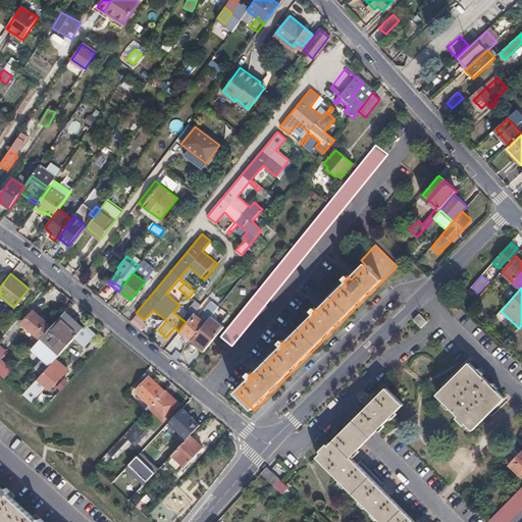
[(193,314),(194,313),(200,305),(194,301),(187,310),(193,314)]
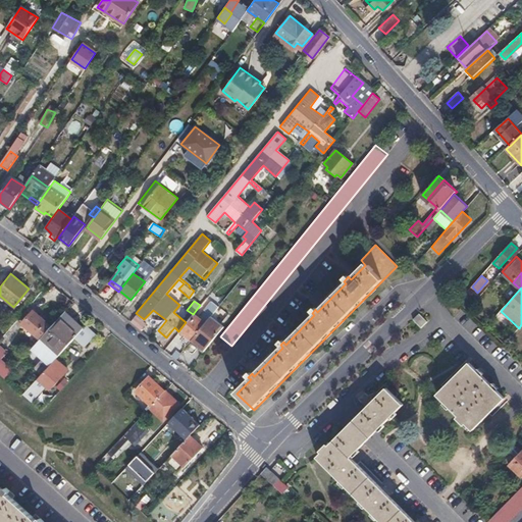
[(39,340),(50,326),(33,311),(20,323),(39,340)]
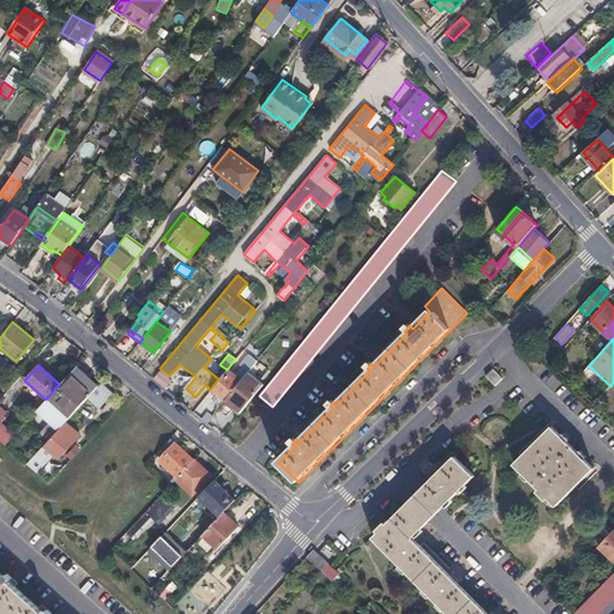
[(35,411),(55,431),(64,422),(89,396),(97,386),(76,366),(59,384),(46,399),(35,411)]
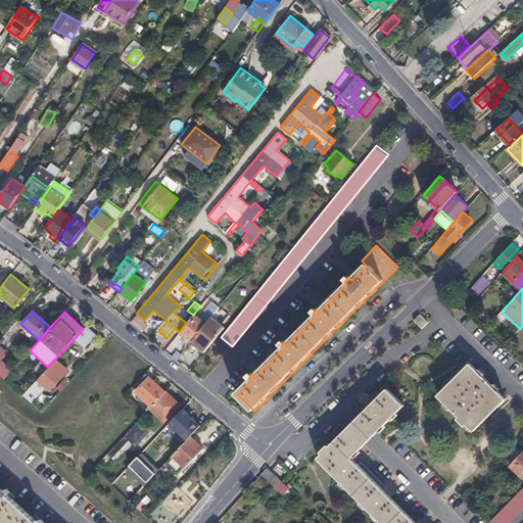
[(179,332),(191,341),(206,323),(194,314),(193,315),(186,323),(179,332)]
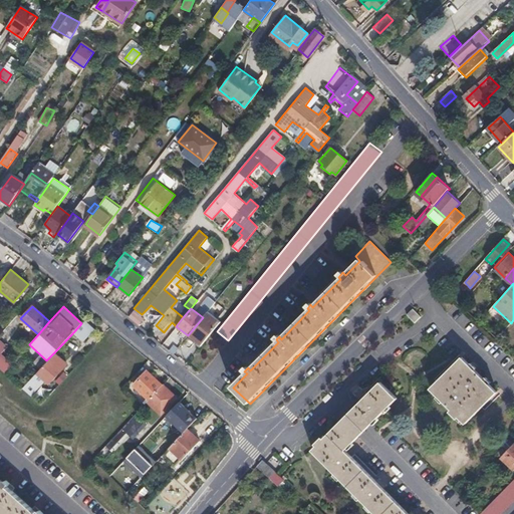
[(129,316),(138,324),(144,319),(134,310),(129,316)]
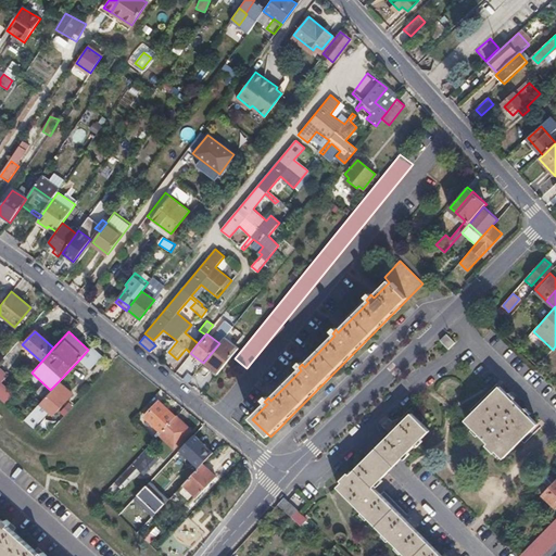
[(203,363),(217,375),(237,349),(224,338),(219,343),(203,363)]
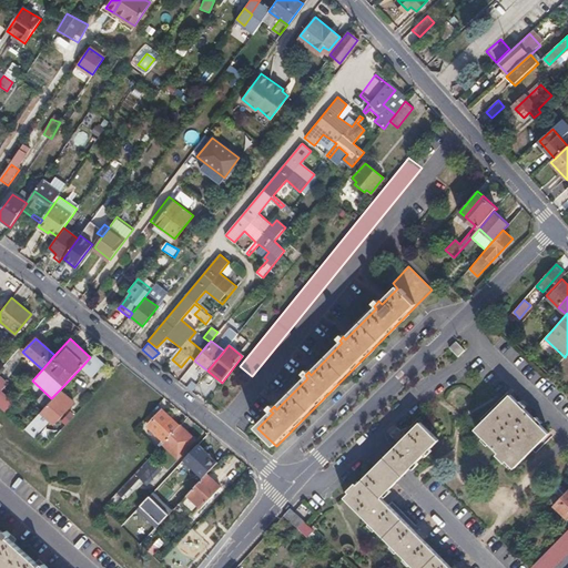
[(466,353),(458,345),(452,352),(459,361),(466,353)]
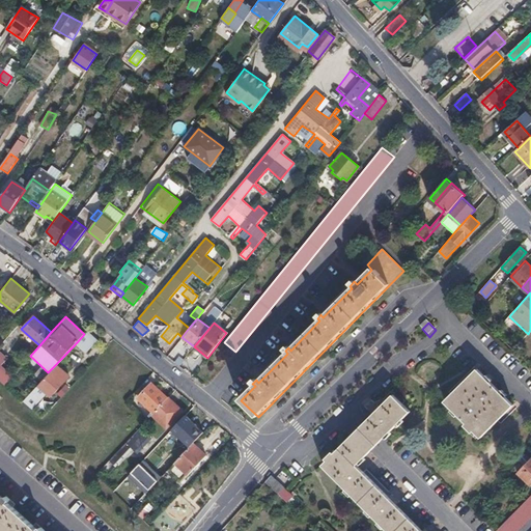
[(87,352),(98,339),(88,330),(84,334),(77,342),(87,352)]
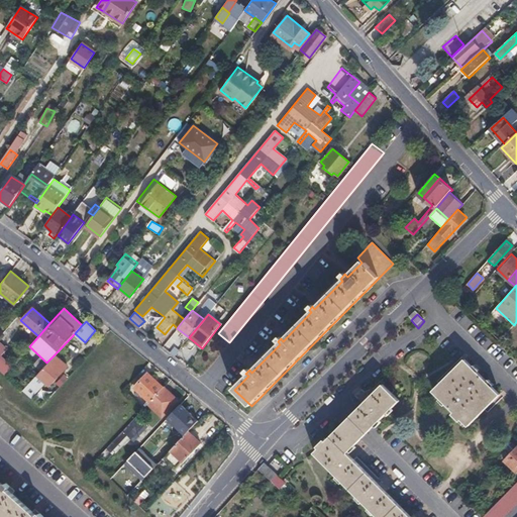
[(0,372),(3,376),(11,367),(0,355),(0,354),(5,349),(0,344),(0,372)]
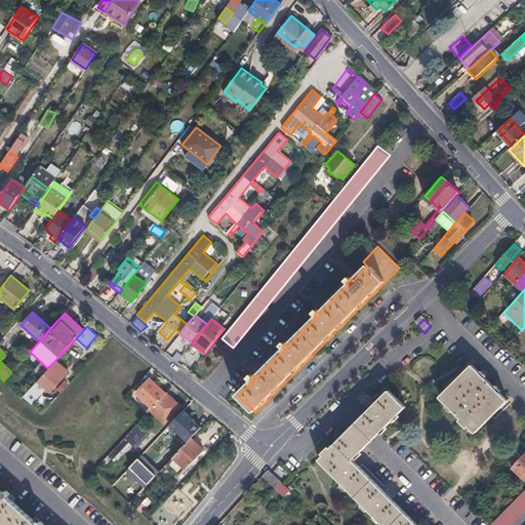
[(36,380),(46,391),(62,374),(55,369),(59,365),(54,361),(47,368),(36,380)]
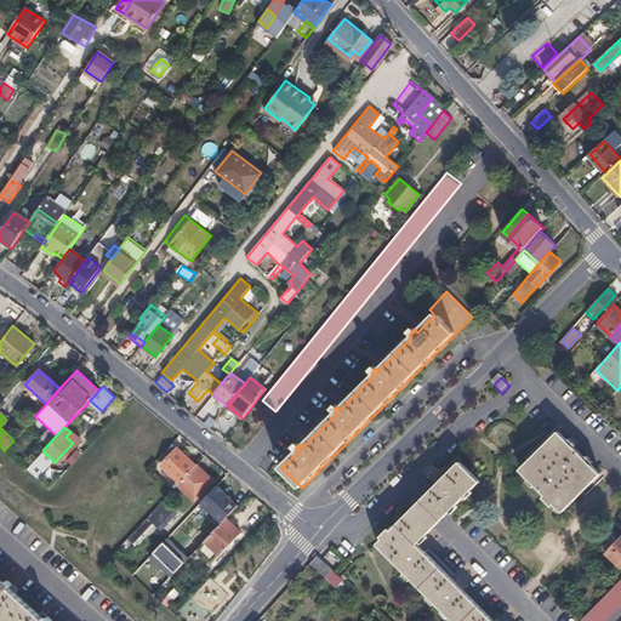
[(66,437),(73,443),(77,438),(70,432),(66,437)]
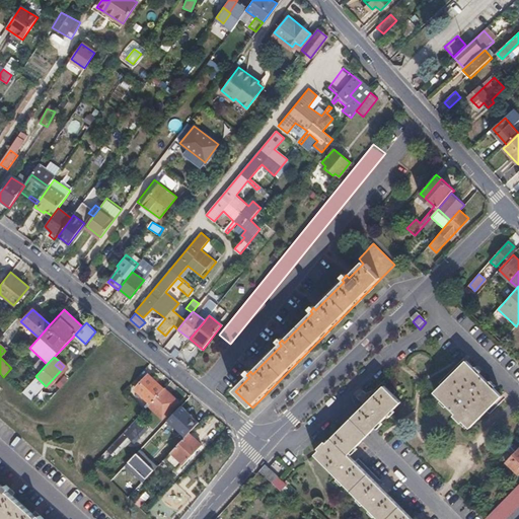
[(501,395),(466,362),(435,393),(454,412),(453,414),(460,422),(462,420),(468,427),(501,395)]
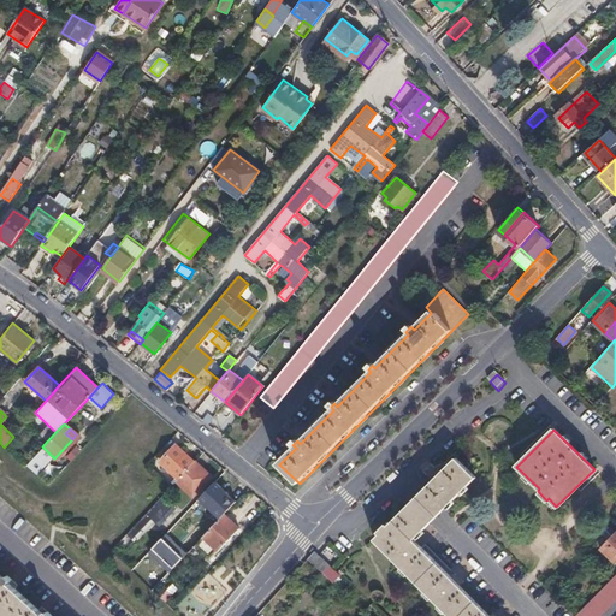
[(72,439),(54,458),(57,460),(75,442),(72,439)]
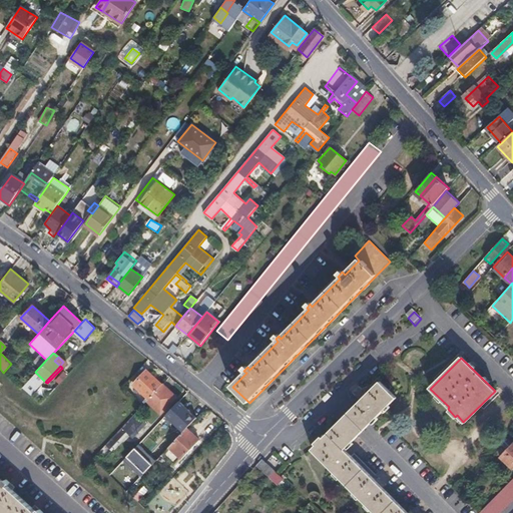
[(132,385),(148,399),(161,385),(146,371),(132,385)]
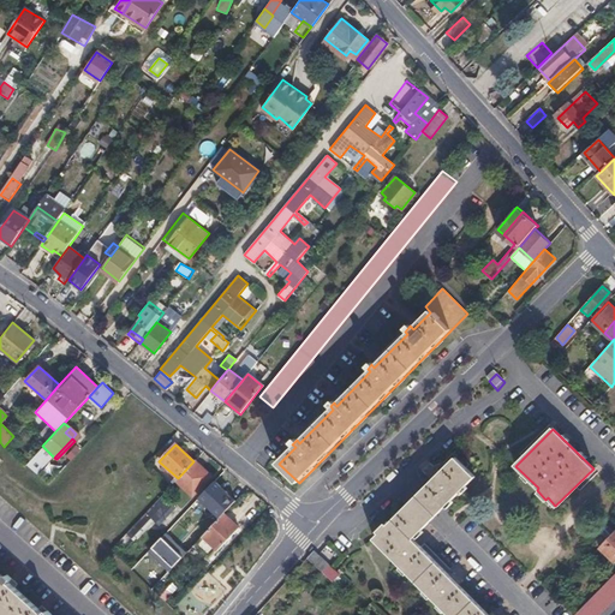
[(25,465),(31,470),(45,457),(39,451),(25,465)]
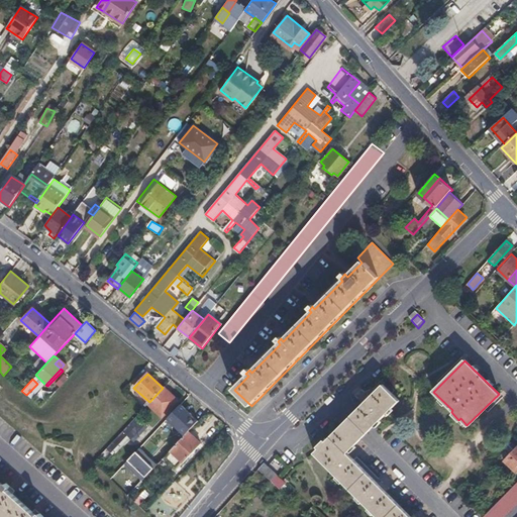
[(363,405),(356,410),(374,426),(399,401),(382,385),(368,399),(366,396),(359,402),(363,405)]
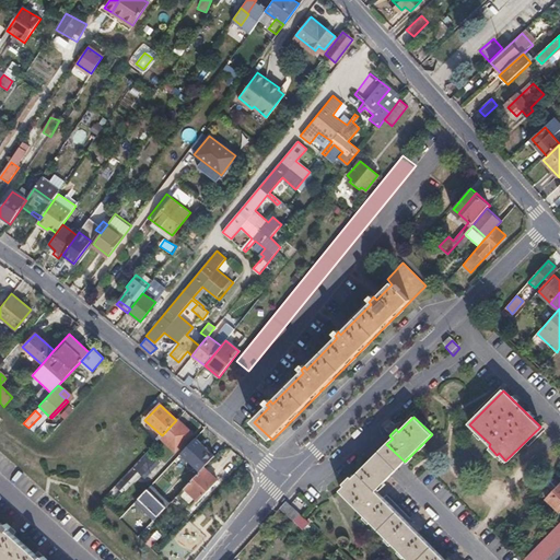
[(162,435),(160,438),(175,452),(193,433),(177,419),(176,420),(162,435)]
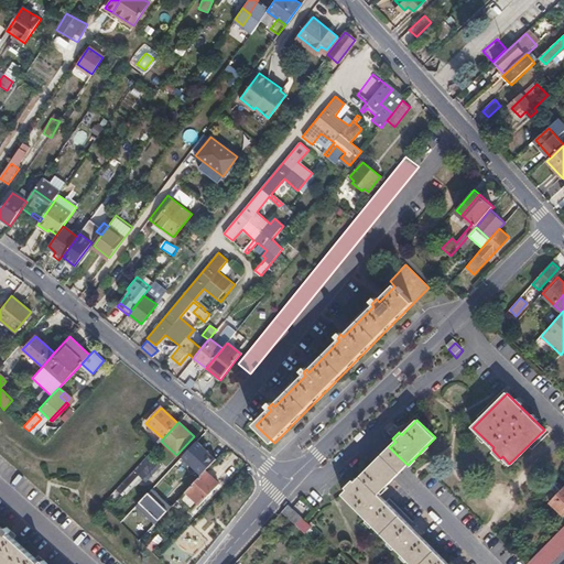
[(408,465),(389,447),(382,454),(376,462),(394,479),(400,473),(408,465)]
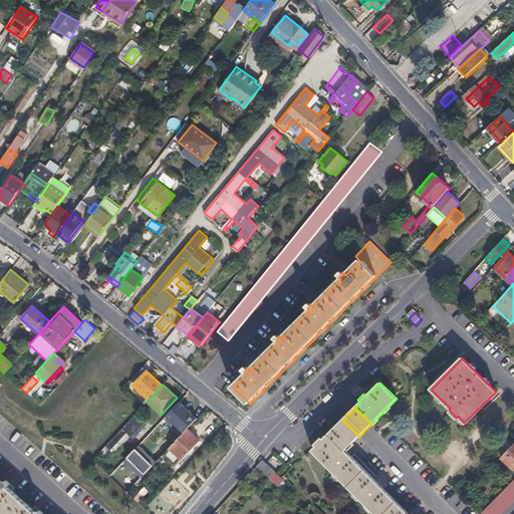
[(137,416),(122,431),(127,435),(133,440),(147,426),(137,416)]
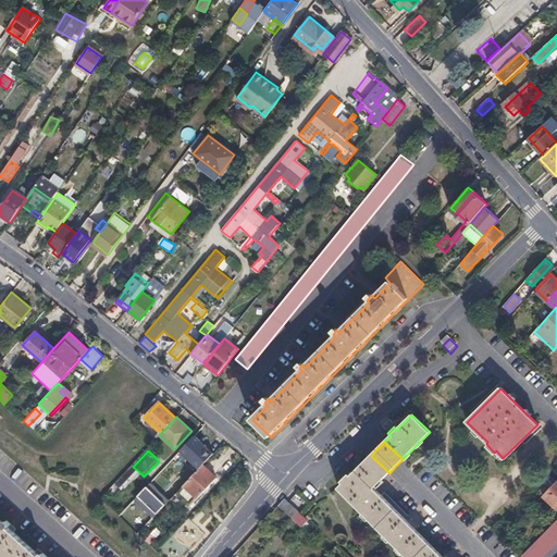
[(390,473),(371,456),(350,475),(347,472),(341,480),(344,483),(338,489),(407,556),(449,556),(446,553),(443,555),(416,529),(420,525),(412,518),(409,521),(375,487),(390,473)]
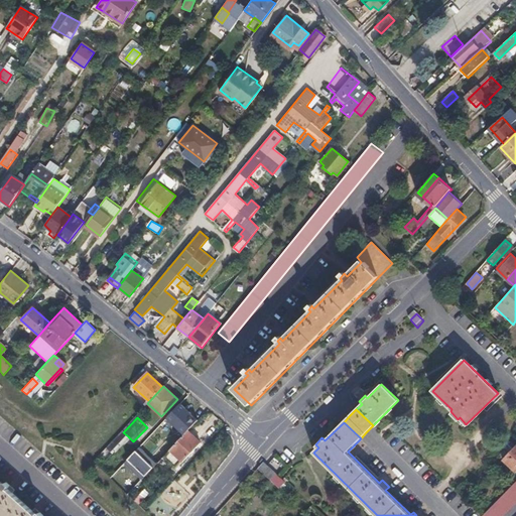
[(200,443),(187,430),(169,450),(181,463),(200,443)]
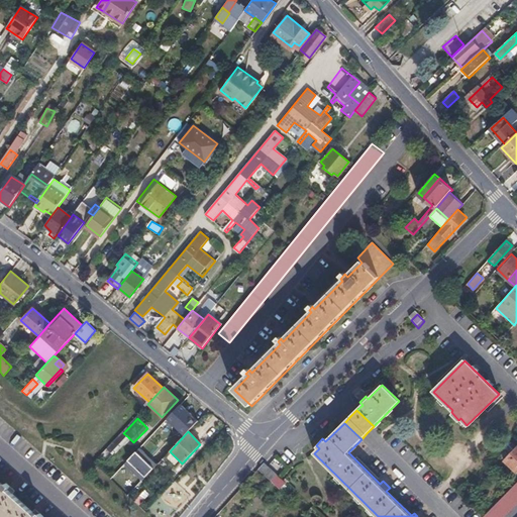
[(128,437),(123,433),(108,449),(112,453),(128,437)]
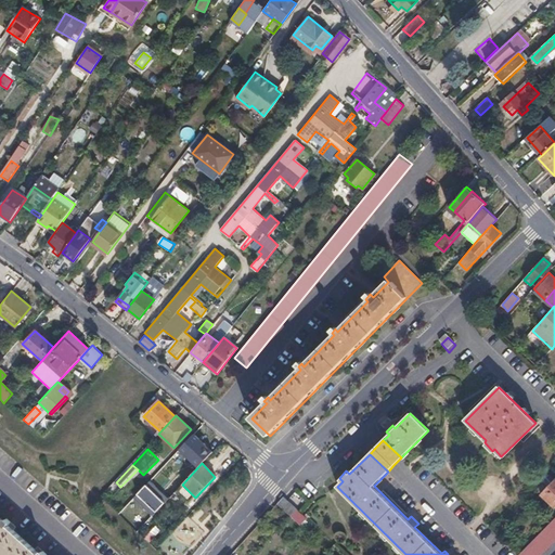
[(554,507),(554,506),(554,477),(540,493),(554,507)]
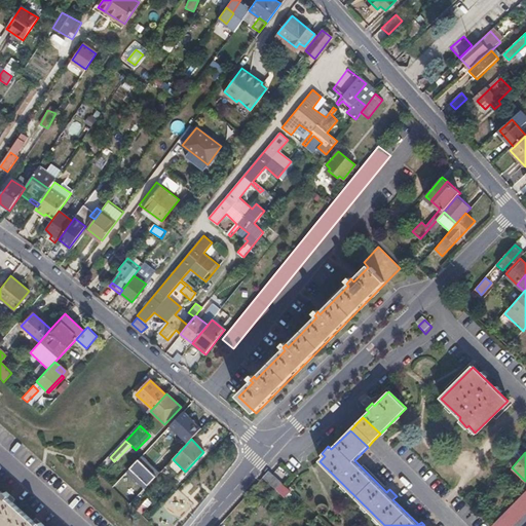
[(142,455),(126,473),(145,489),(160,472),(142,455)]
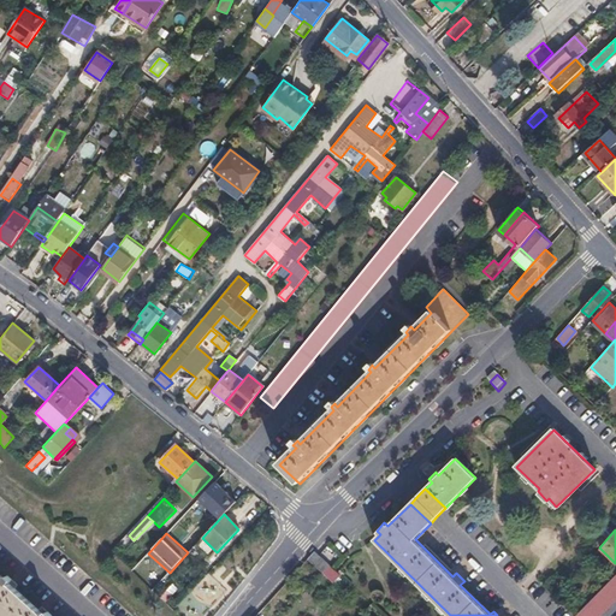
[(317,552),(314,551),(308,558),(324,573),(330,566),(317,552)]
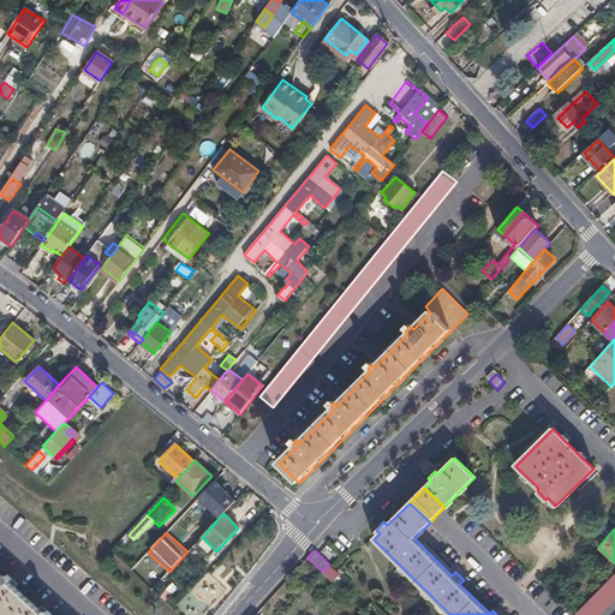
[(202,572),(178,611),(183,614),(203,614),(224,585),(202,572)]
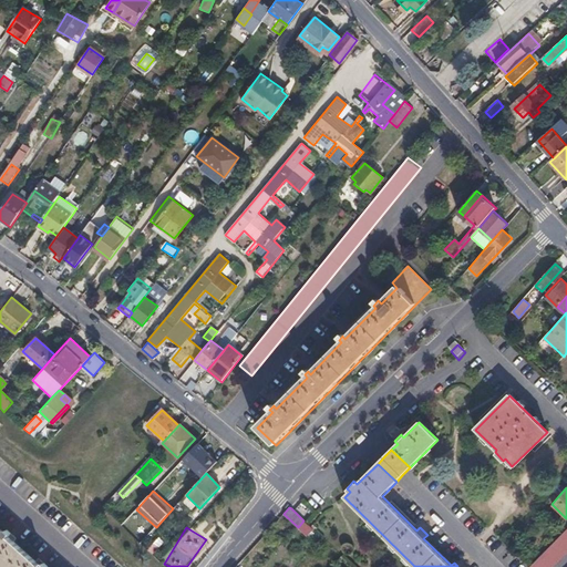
[(550,566),(566,552),(566,527),(528,566),(550,566)]
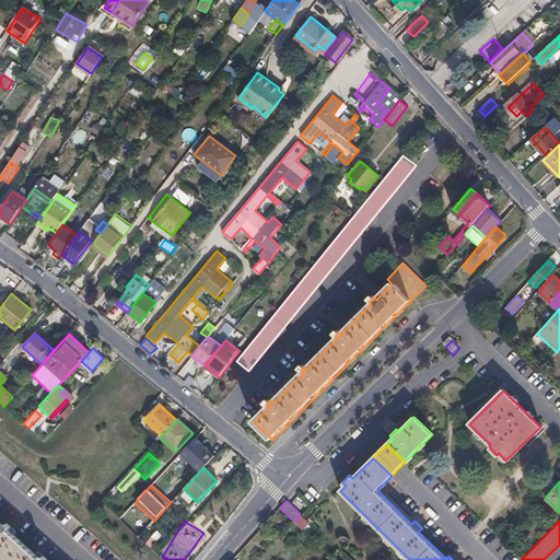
[(0,559),(1,559),(43,559),(42,559),(36,559),(6,533),(9,529),(4,525),(1,528),(0,527),(0,559)]
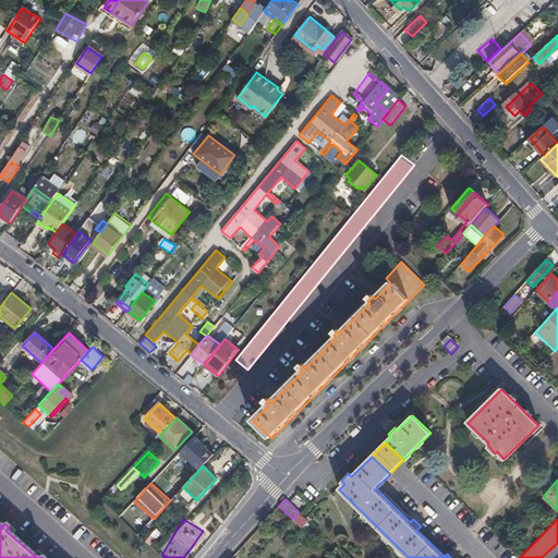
[(150,536),(145,542),(149,546),(155,541),(150,536)]
